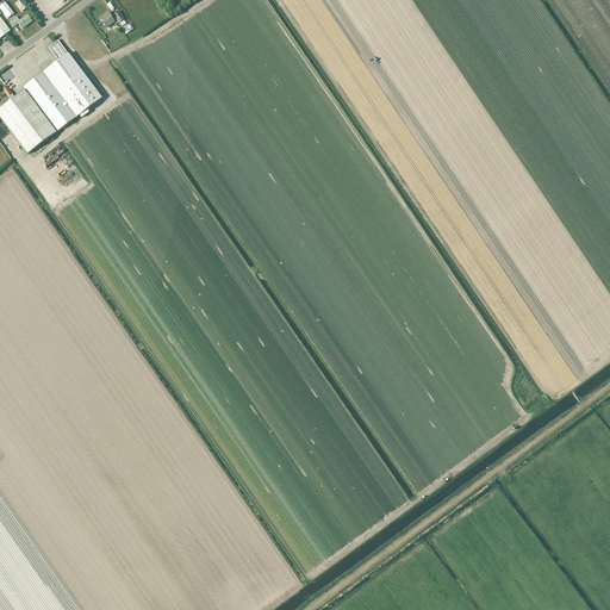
[(5,2),(0,6),(0,8),(7,19),(13,14),(5,2)]
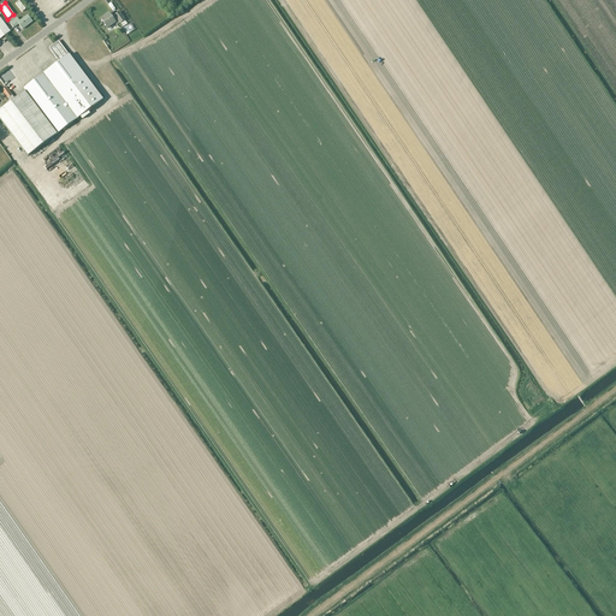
[(23,30),(33,22),(28,16),(19,22),(17,18),(10,23),(10,25),(7,28),(0,18),(0,12),(0,13),(0,12),(0,39),(11,31),(10,31),(18,24),(23,30)]
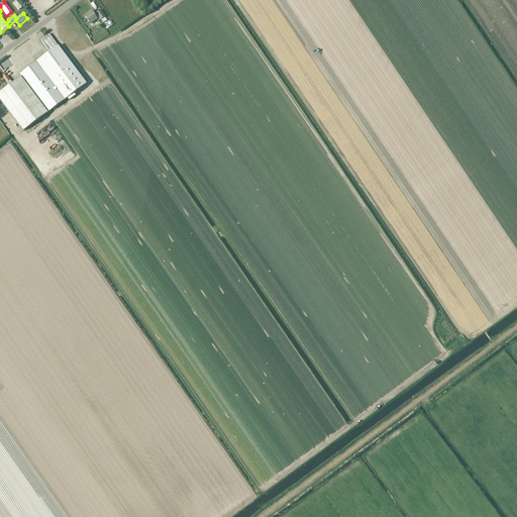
[(98,22),(105,17),(100,10),(96,13),(97,15),(95,16),(91,12),(84,17),(90,25),(97,20),(98,22)]
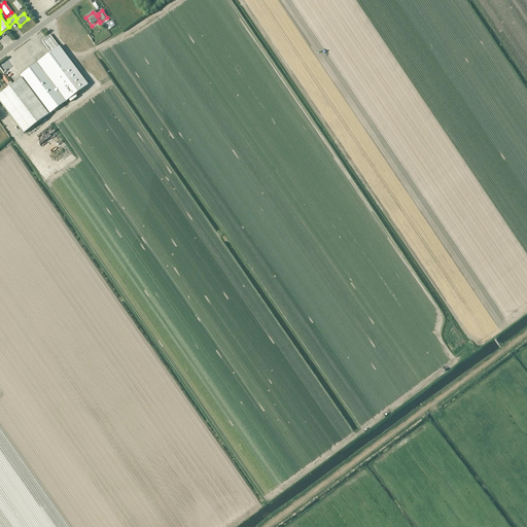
[(12,84),(9,88),(0,94),(0,103),(24,134),(69,100),(75,96),(88,85),(59,47),(50,35),(42,42),(50,54),(19,77),(21,79),(12,84)]
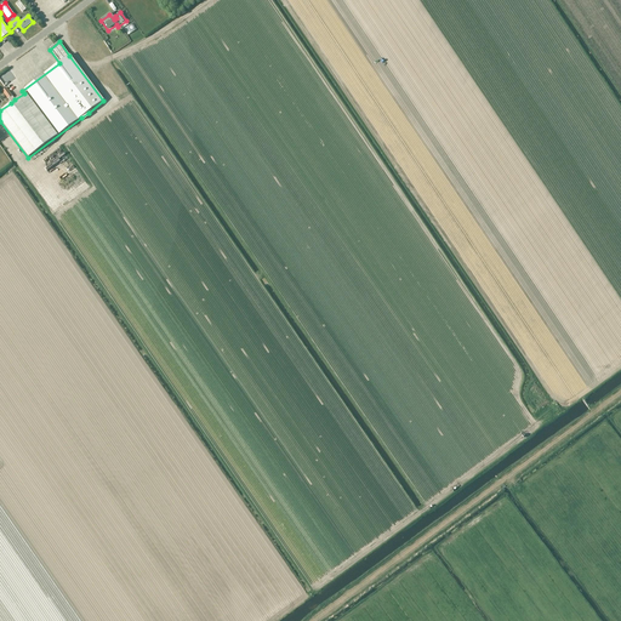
[(6,89),(1,91),(11,103),(15,100),(12,96),(6,89)]
